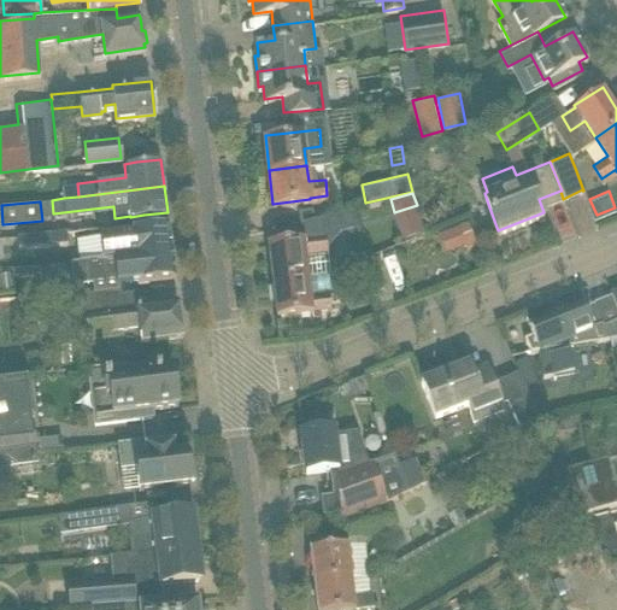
[(445,247),(474,238),(466,217),(438,227),(445,247)]
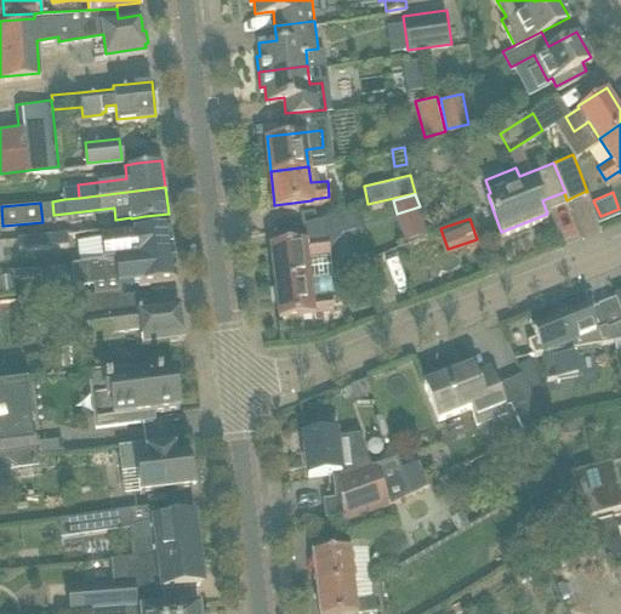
[(101,234),(103,256),(172,249),(170,222),(132,226),(132,231),(101,234)]
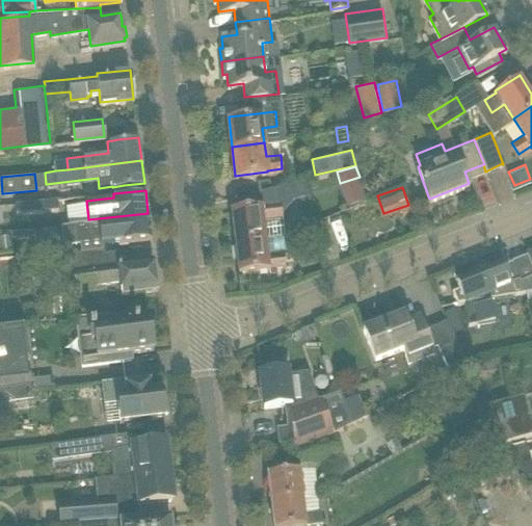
[(58,207),(57,198),(16,201),(17,211),(58,207)]
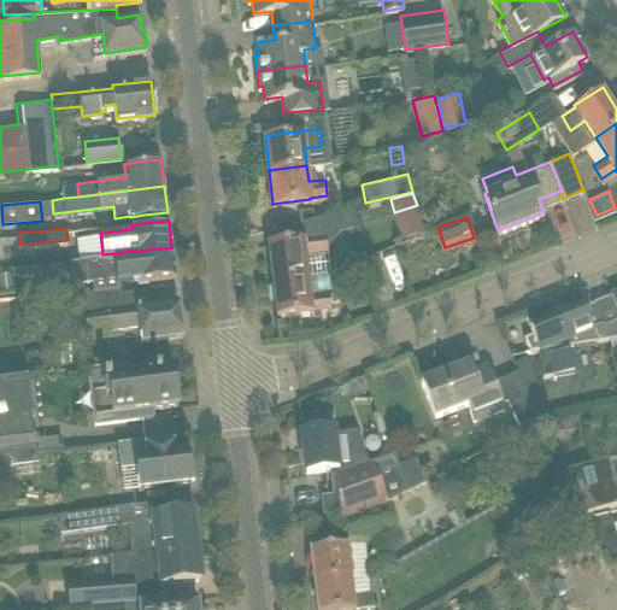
[(303,238),(292,239),(268,241),(272,277),(307,274),(305,253),(324,251),(323,236),(303,239),(303,238)]
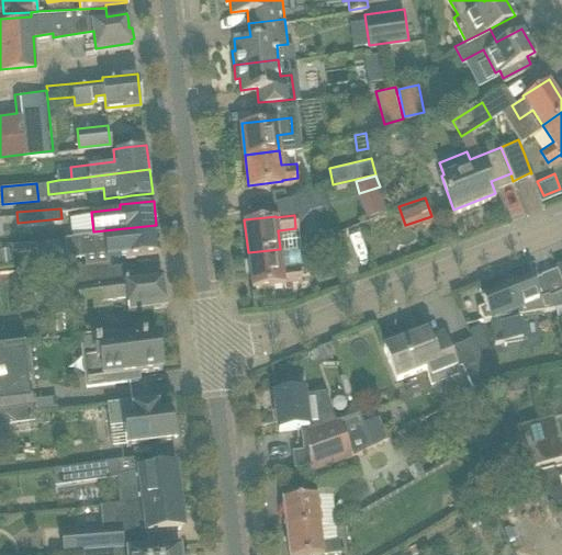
[(159,249),(156,225),(122,228),(93,231),(64,235),(67,256),(85,253),(83,249),(107,247),(107,250),(116,249),(117,255),(159,249)]
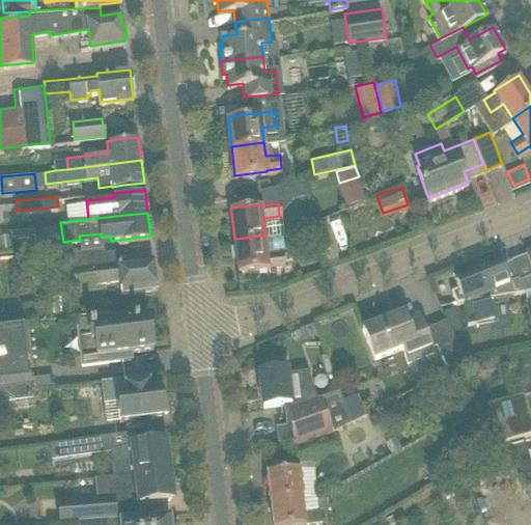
[(331,244),(325,225),(323,221),(309,226),(318,250),(329,246),(331,244)]
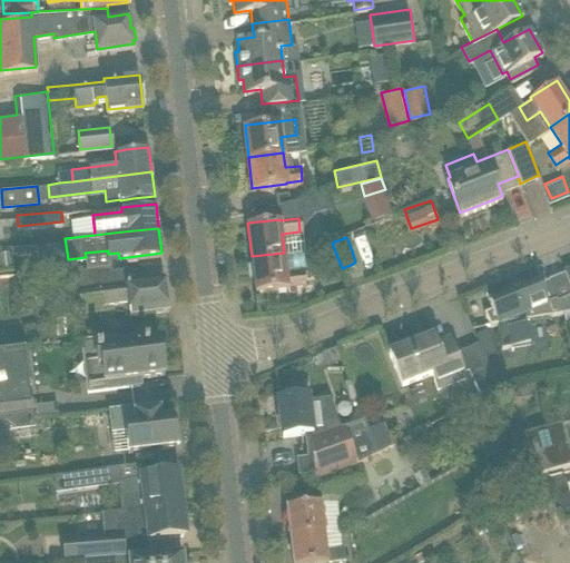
[(306,282),(304,269),(308,268),(307,264),(306,264),(304,249),(284,253),(252,256),(255,289),(288,285),(287,284),(306,282)]
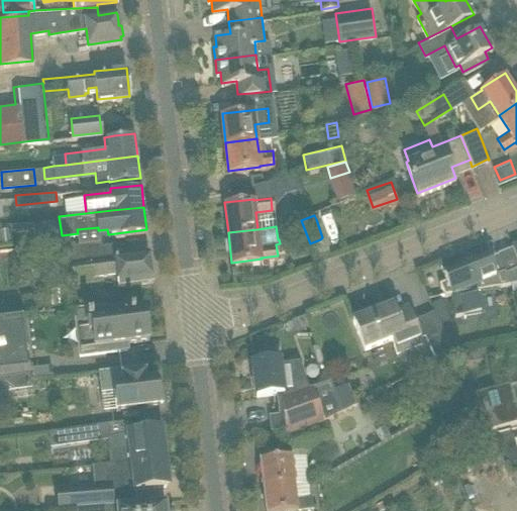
[(150,265),(148,250),(114,254),(112,241),(102,243),(101,239),(68,243),(73,276),(116,271),(118,283),(132,281),(152,279),(151,274),(153,272),(152,266),(150,265)]
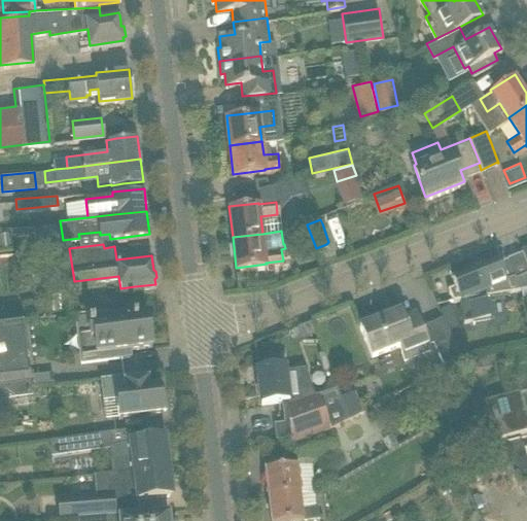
[(526,284),(526,261),(522,249),(506,255),(507,255),(499,258),(497,253),(481,259),(482,262),(475,265),(473,263),(450,272),(455,283),(448,286),(453,298),(460,297),(464,319),(490,315),(486,292),(526,284)]
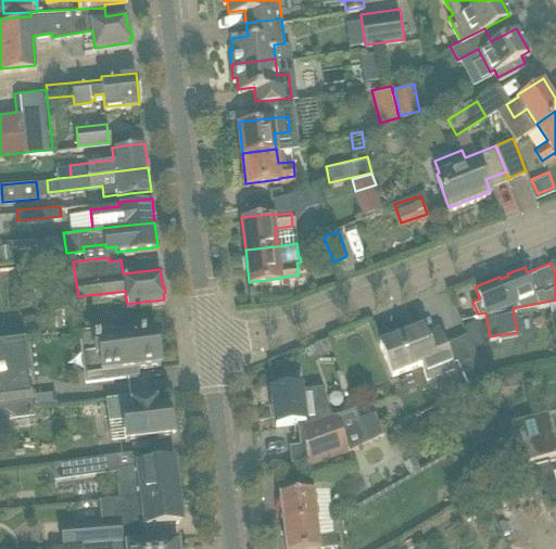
[(454,365),(446,346),(439,326),(426,331),(422,324),(396,335),(396,333),(379,340),(392,372),(420,360),(426,375),(454,365)]
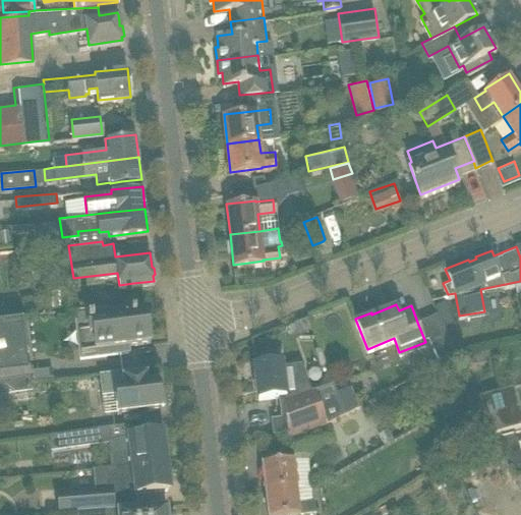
[(106,305),(74,308),(75,323),(77,323),(76,318),(92,317),(95,346),(150,339),(150,334),(151,334),(150,323),(148,324),(147,308),(107,312),(106,305)]
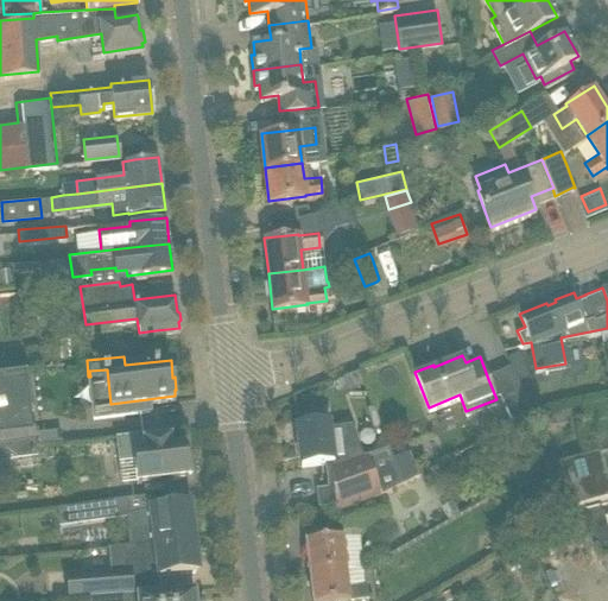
[(0,437),(37,432),(29,367),(0,369),(0,437)]
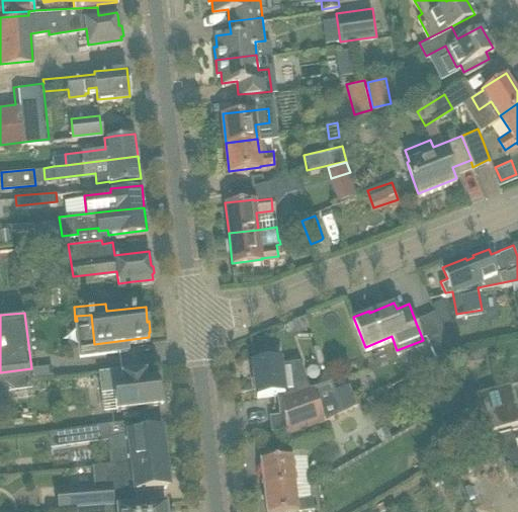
[(452,347),(444,330),(428,338),(437,357),(452,347)]
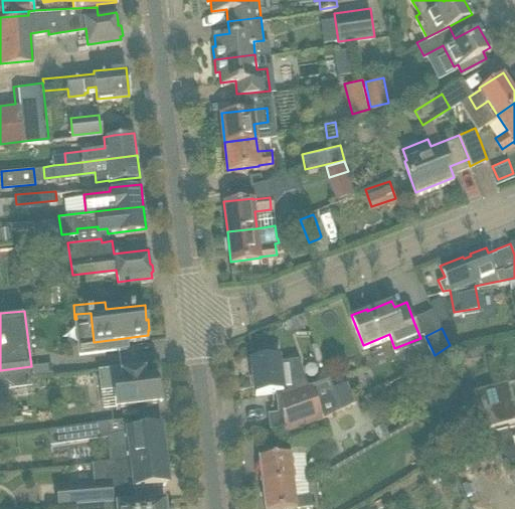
[(340,407),(330,378),(329,376),(301,386),(293,365),(280,367),(279,354),(250,357),(255,391),(282,388),(282,393),(281,393),(285,431),(323,416),(323,415),(340,407)]
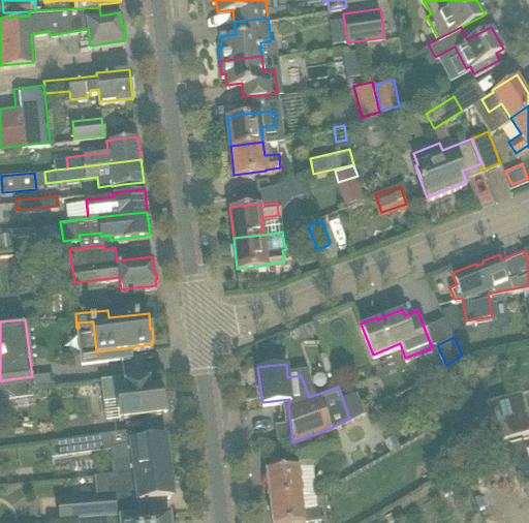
[(166,407),(165,394),(161,394),(160,386),(149,387),(148,378),(128,380),(127,374),(101,376),(103,398),(118,397),(120,417),(163,411),(163,408),(166,407)]
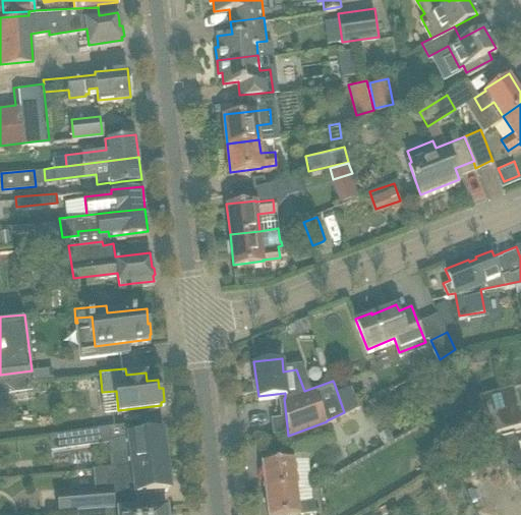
[(478,394),(491,422),(508,415),(496,389),(478,394)]
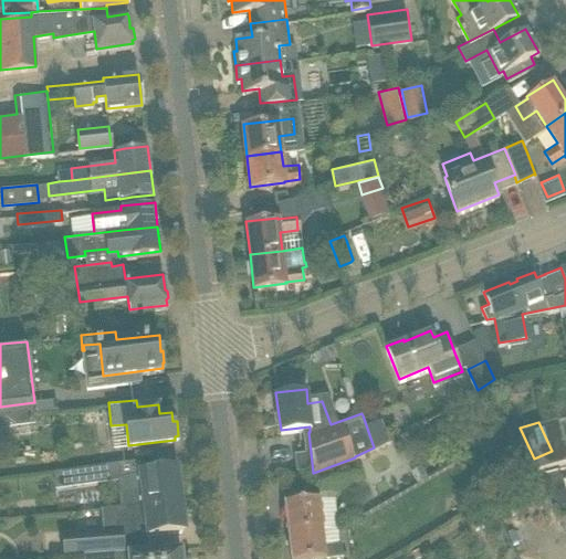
[(516,460),(525,454),(521,445),(511,450),(516,460)]
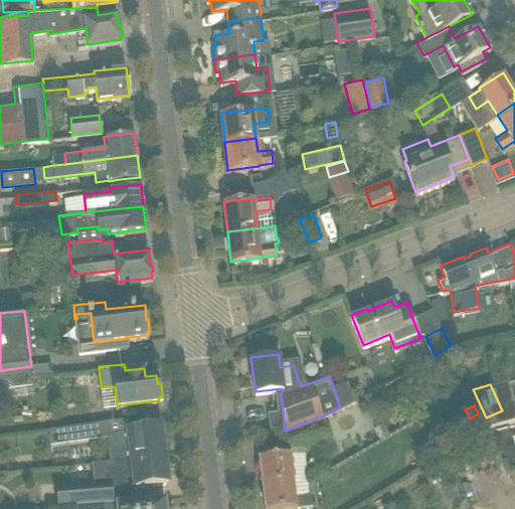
[(269,409),(270,426),(282,425),(281,408),(269,409)]
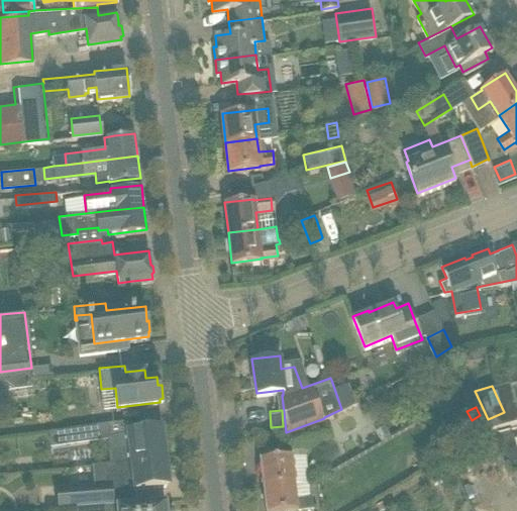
[(307,425),(308,430),(288,433),(290,445),(311,443),(311,444),(331,439),(325,420),(307,425)]
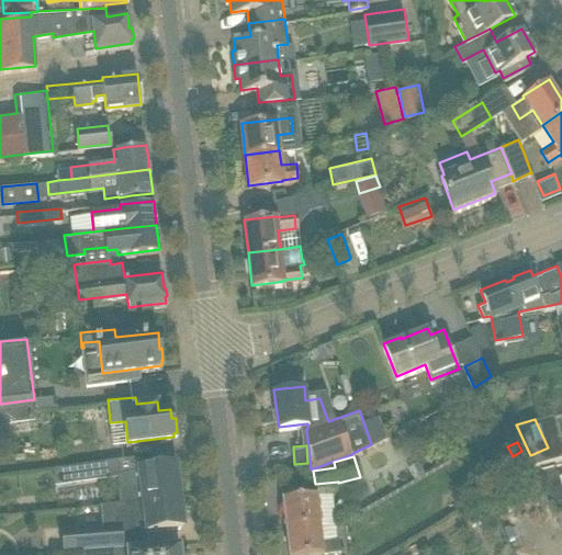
[(105,475),(103,459),(62,465),(64,480),(105,475)]
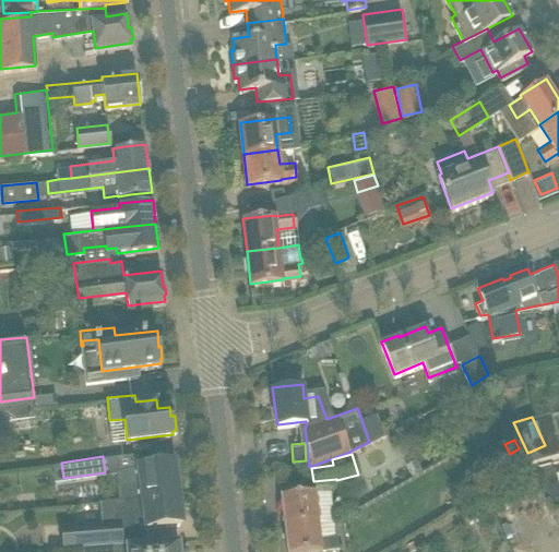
[(558,501),(558,480),(558,478),(552,458),(539,462),(551,504),(558,501)]
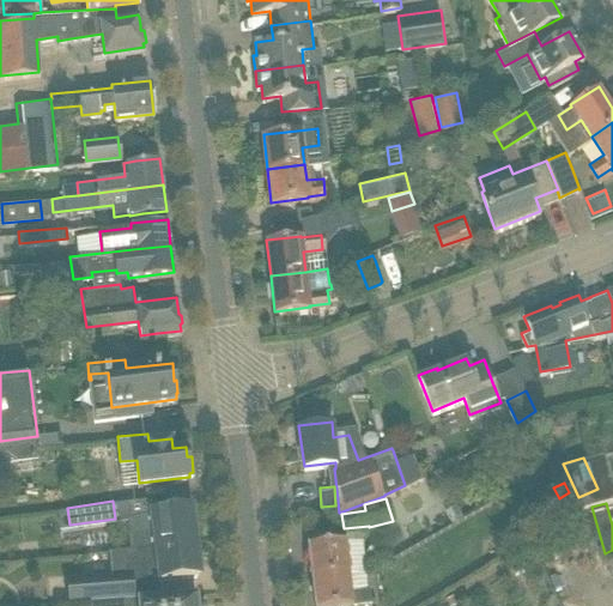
[(137,513),(126,516),(131,547),(135,546),(194,539),(190,505),(167,508),(137,513)]
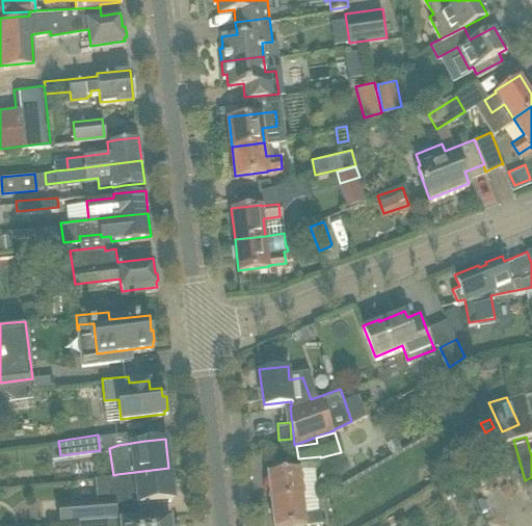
[(445,473),(470,457),(461,443),(435,458),(445,473)]
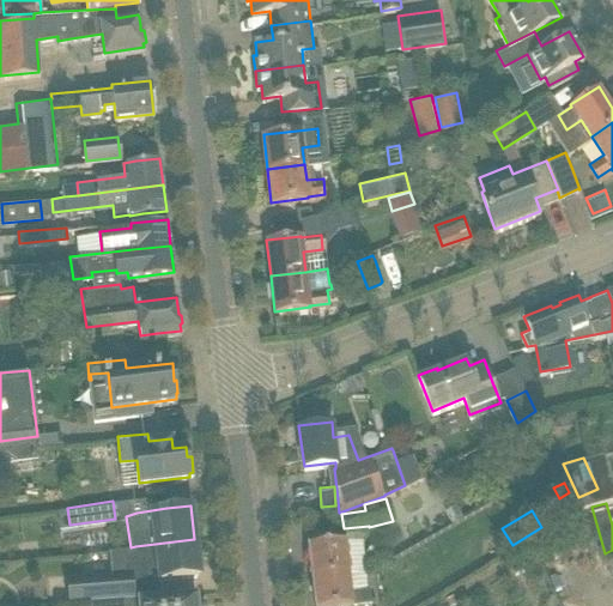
[(345,538),(332,540),(308,543),(313,575),(349,570),(345,538)]
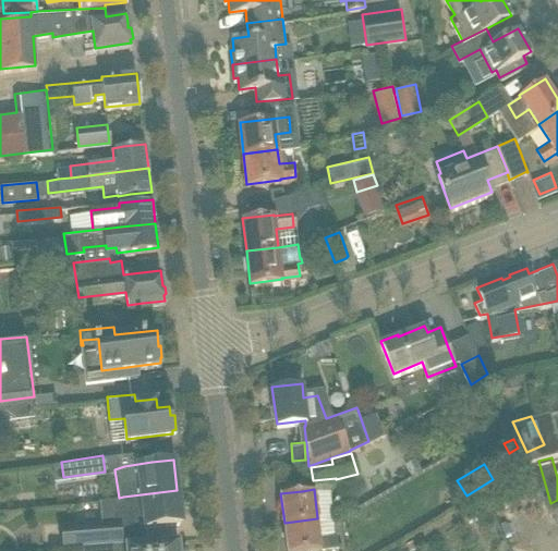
[(181,521),(177,490),(123,497),(125,512),(130,511),(132,526),(181,521)]
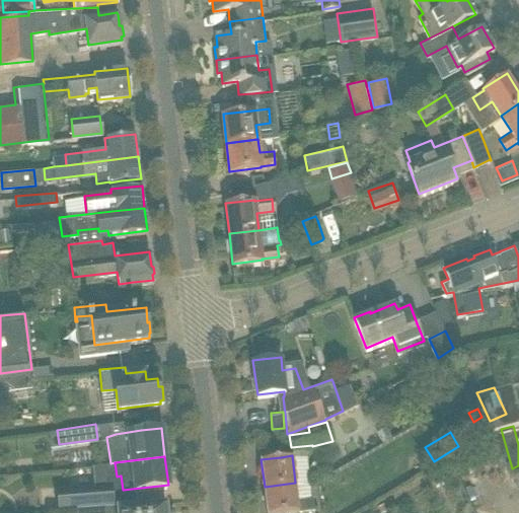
[(113,503),(112,483),(99,484),(58,487),(59,507),(104,504),(113,503)]
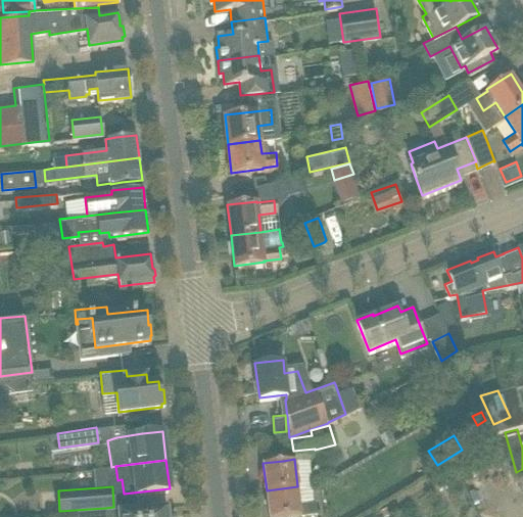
[(316,500),(299,502),(297,486),(267,490),(269,516),(276,516),(290,515),(317,512),(316,500)]
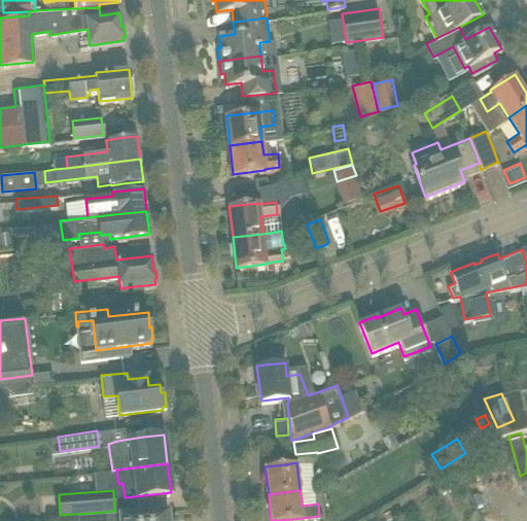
[(120,514),(120,511),(114,511),(106,512),(106,520),(169,520),(169,511),(120,514)]
